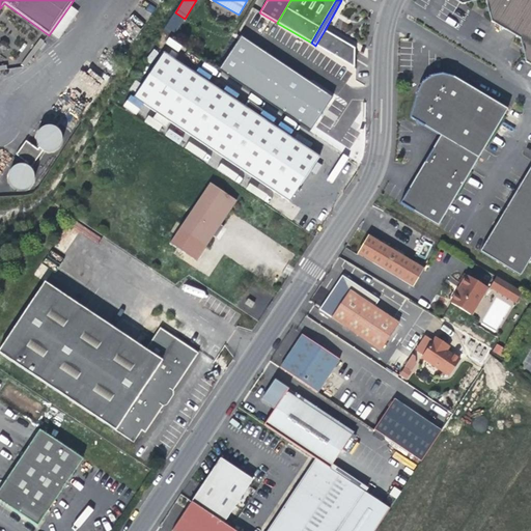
[(530,0),(454,0),(462,4),(477,0),(485,0),(491,22),(520,38),(526,62),(530,64),(530,0)]
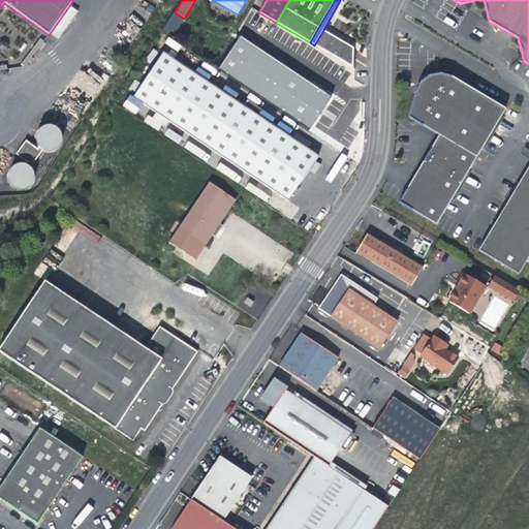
[(184,19),(175,12),(162,31),(172,37),(184,19)]
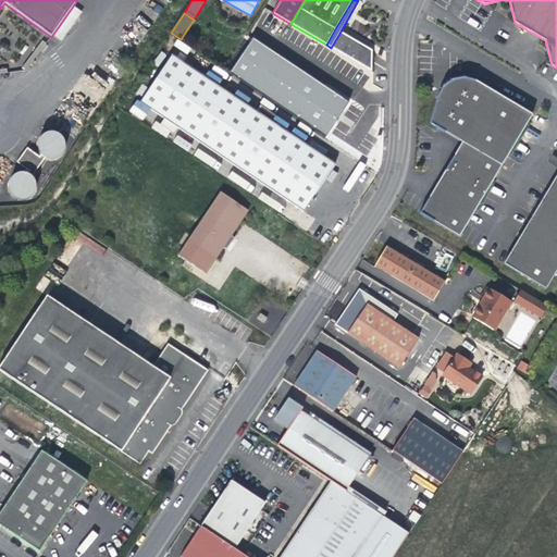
[(331,48),(371,71),(372,50),(341,32),(331,48)]
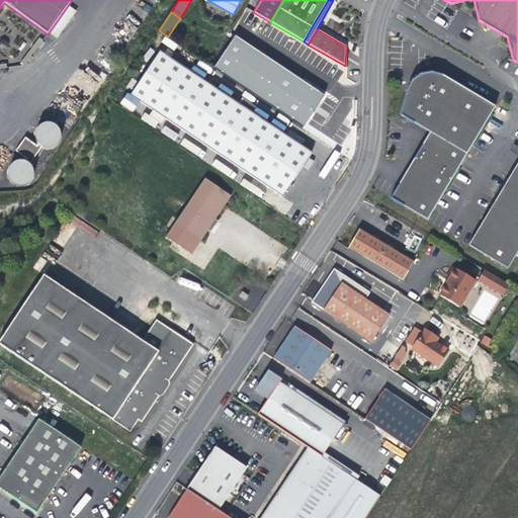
[(305,124),(325,92),(234,35),(213,68),(305,124)]
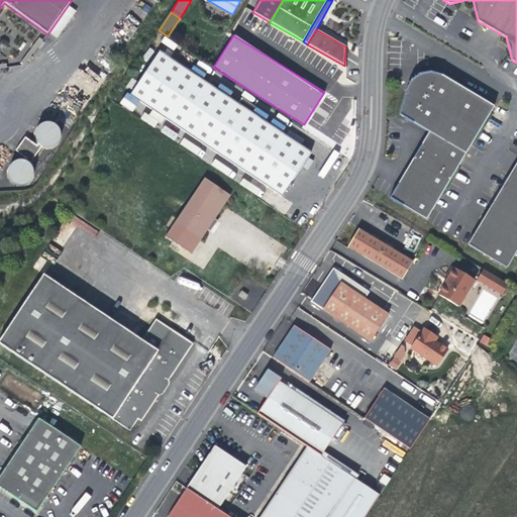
[(174,49),(178,43),(165,36),(161,42),(174,49)]
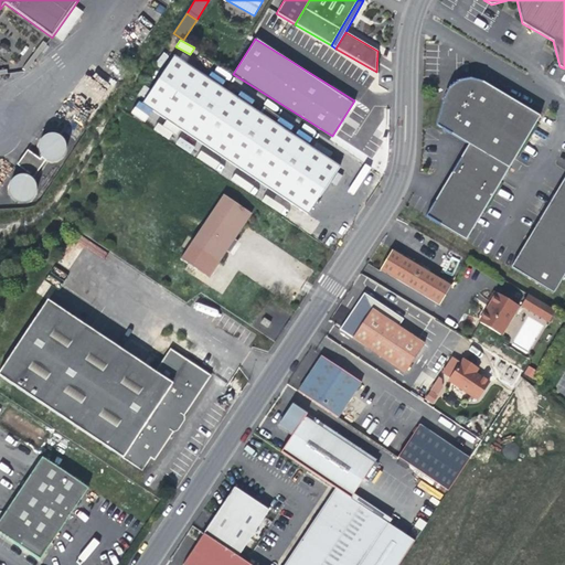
[(141,105),(308,215),(322,192),(340,167),(174,55),(141,105)]
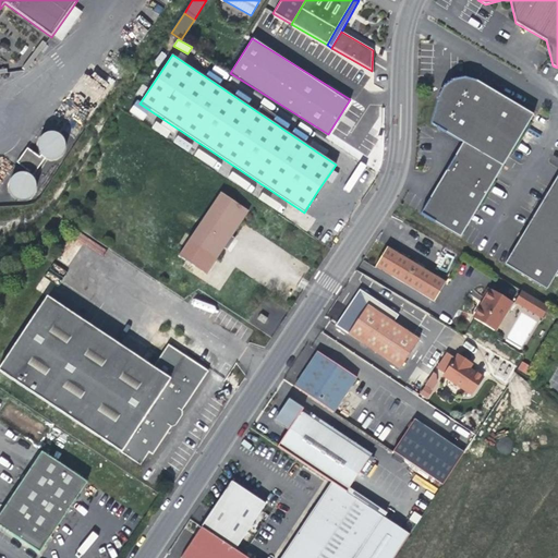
[(460,238),(533,114),(476,81),(464,77),(452,80),(443,87),(437,97),(431,124),(462,143),(420,214),(460,238)]
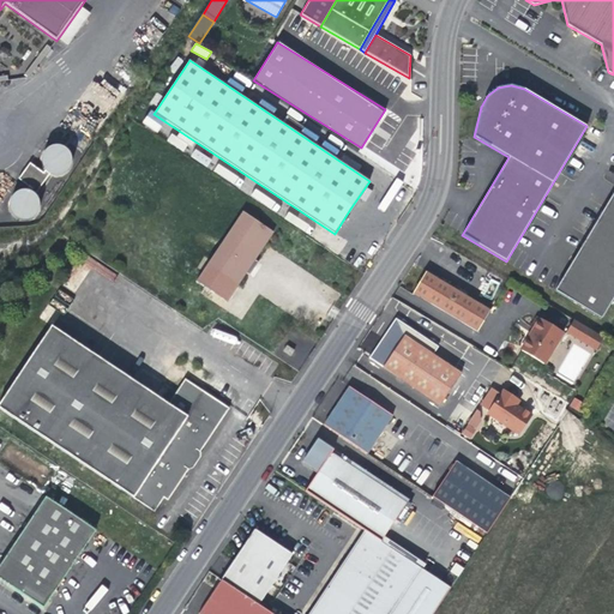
[(286,119),(299,125),(304,115),(289,109),(286,119)]
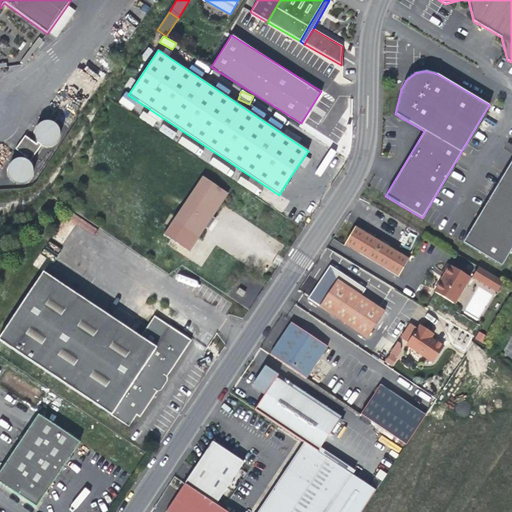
[(48,121),(47,121),(45,121),(44,122),(42,123),(41,123),(39,124),(38,125),(37,126),(36,128),(36,129),(35,131),(35,132),(35,134),(35,136),(35,137),(35,139),(36,140),(37,142),(36,144),(25,136),(15,149),(26,157),(25,159),(23,159),(21,159),(20,159),(18,159),(17,159),(15,160),(14,160),(12,161),(11,162),(10,164),(9,165),(9,166),(8,168),(8,169),(8,171),(8,173),(8,174),(9,176),(9,177),(10,178),(11,180),(12,181),(13,182),(15,183),(16,183),(18,184),(19,184),(21,184),(23,184),(24,183),(26,183),(27,182),(28,181),(29,180),(30,179),(31,177),(32,176),(33,174),(33,173),(33,171),(33,170),(33,168),(32,167),(31,165),(30,163),(43,146),(45,147),(46,147),(48,147),(50,147),(51,146),(53,146),(54,145),(55,144),(57,143),(58,142),(58,140),(59,139),(60,137),(60,136),(60,134),(60,133),(60,131),(59,129),(59,128),(58,127),(57,125),(56,124),(54,123),(53,123),(51,122),(50,122),(48,121)]
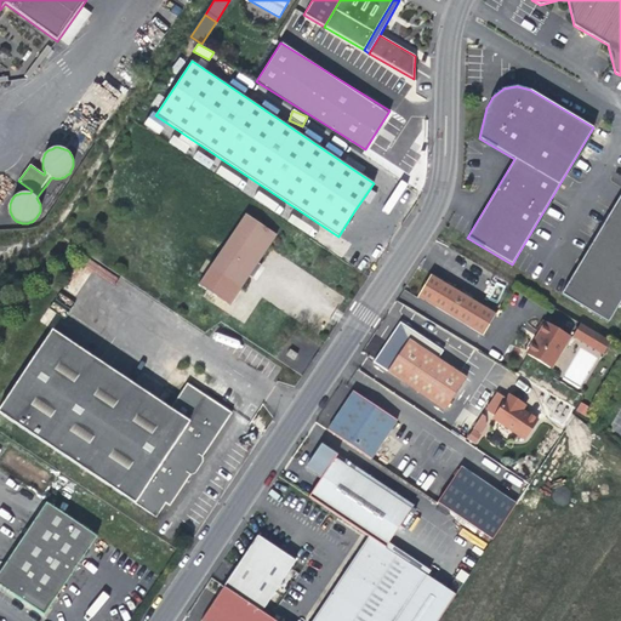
[(220,165),(215,172),(240,188),(245,181),(220,165)]
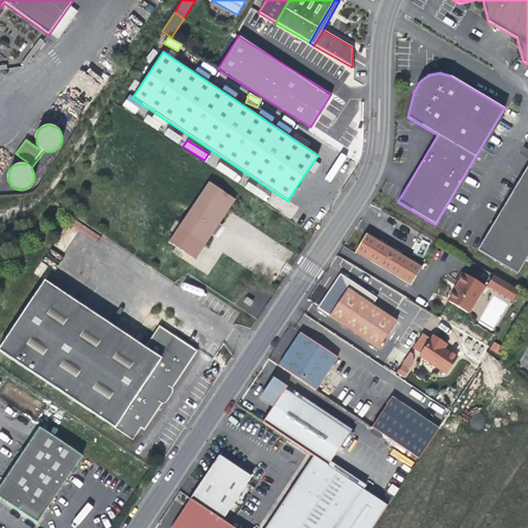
[(527,256),(527,165),(477,251),(517,274),(527,256)]
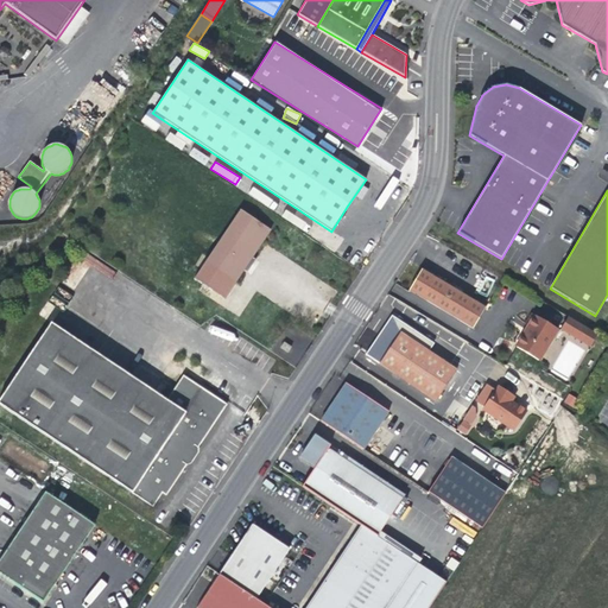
[(206,264),(236,284),(245,272),(249,264),(253,265),(257,260),(253,259),(271,230),(240,211),(206,264)]
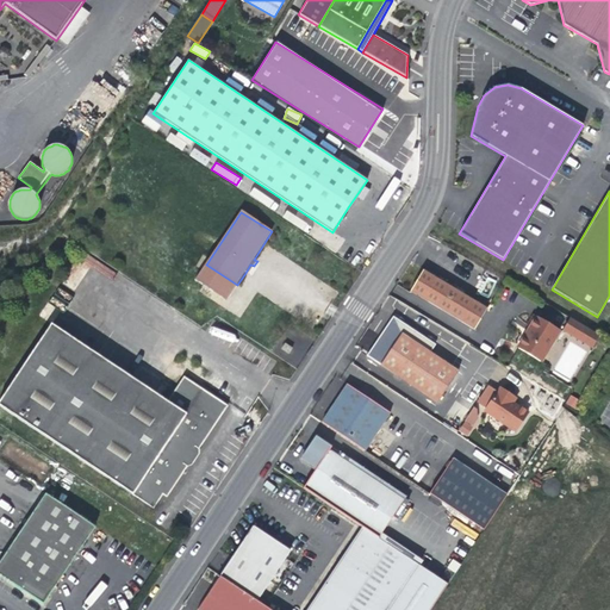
[(423,271),(410,291),(474,330),(487,309),(423,271)]
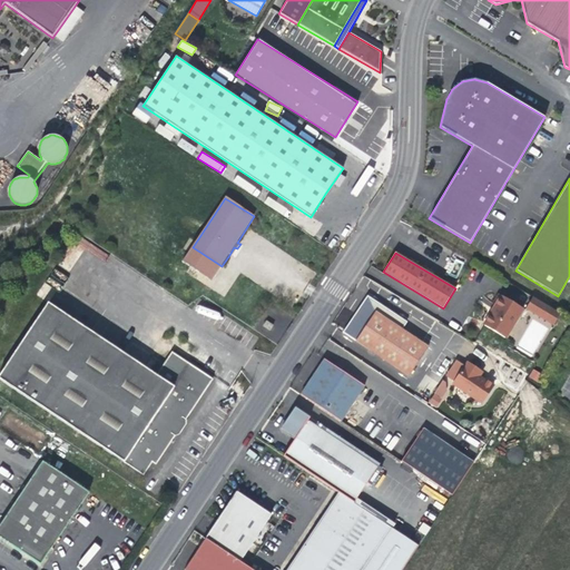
[(491,313),(484,325),(504,337),(522,308),(501,296),(495,305),(498,306),(493,314),(491,313)]
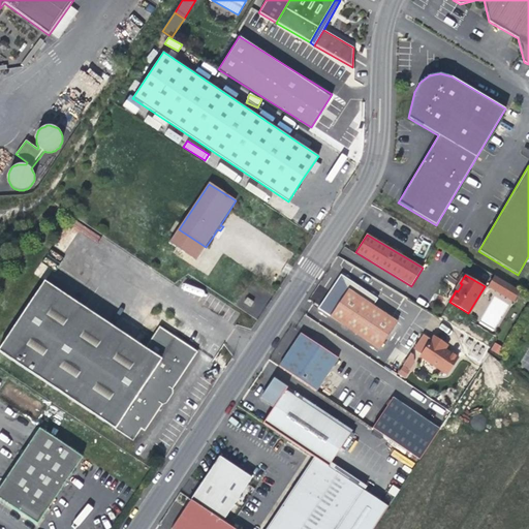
[(519,290),(494,276),(488,286),(515,303),(519,297),(516,296),(519,290)]
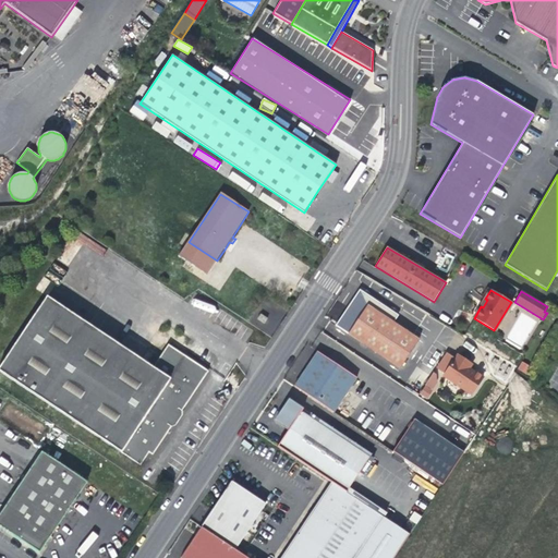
[(400,368),(420,340),(393,323),(398,315),(365,293),(355,295),(336,326),(400,368)]
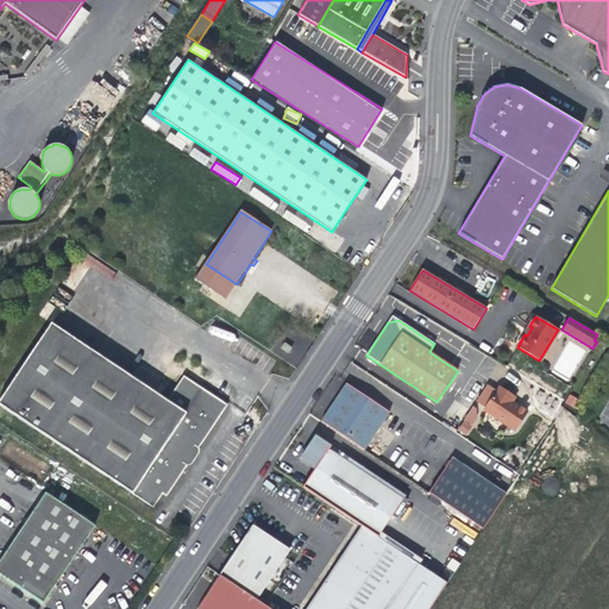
[(167,401),(51,324),(0,399),(0,406),(154,508),(163,494),(167,496),(194,456),(227,406),(183,376),(167,401)]
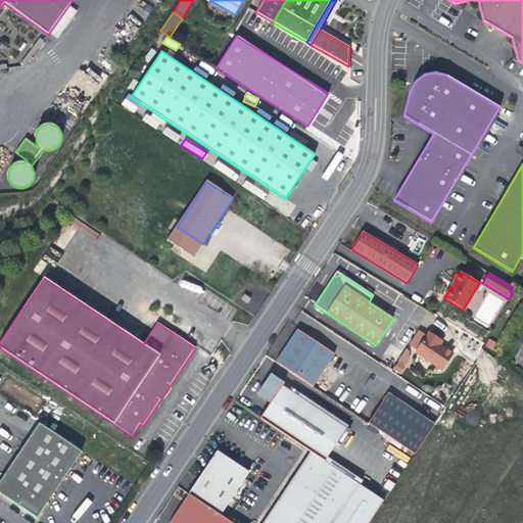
[(241,299),(247,303),(250,298),(244,294),(241,299)]
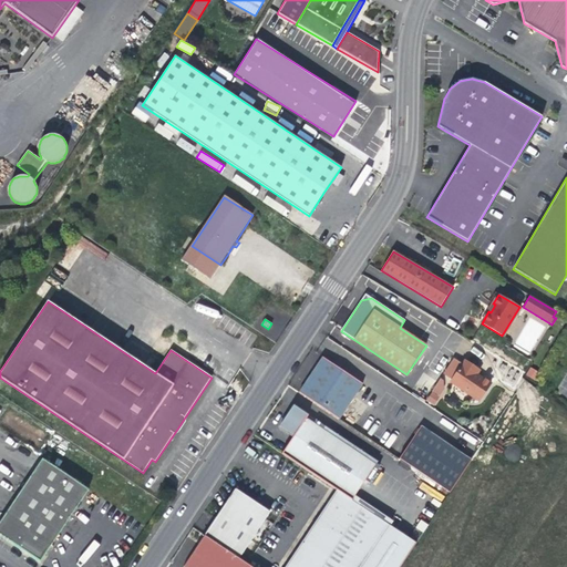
[(299,393),(339,420),(362,384),(322,358),(317,366),(299,393)]
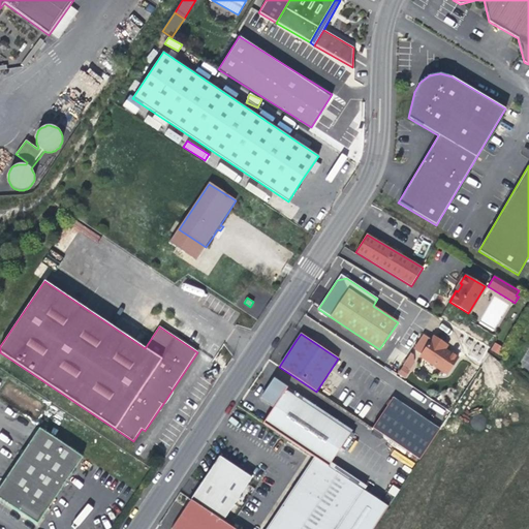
[(419,356),(446,374),(458,358),(445,349),(441,347),(443,343),(433,337),(431,340),(424,335),(414,349),(422,354),(419,356)]
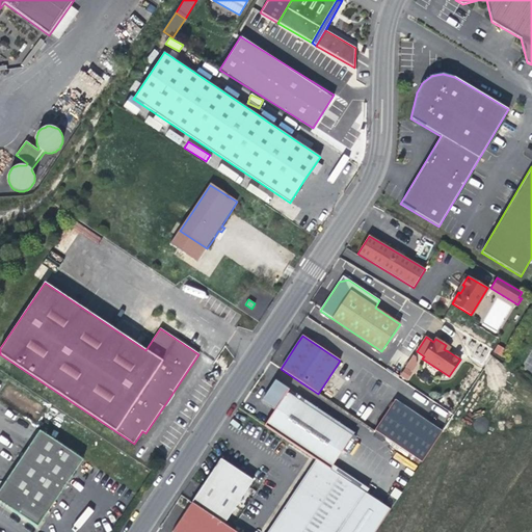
[(497,344),(494,352),(501,355),(505,348),(497,344)]
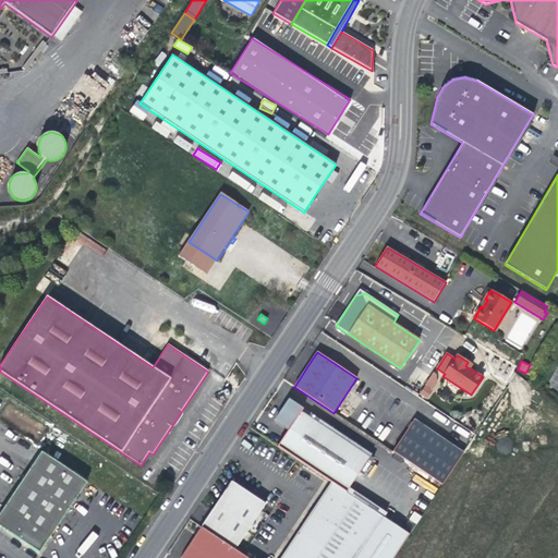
[(435,374),(434,373),(425,385),(432,390),(436,384),(435,374)]
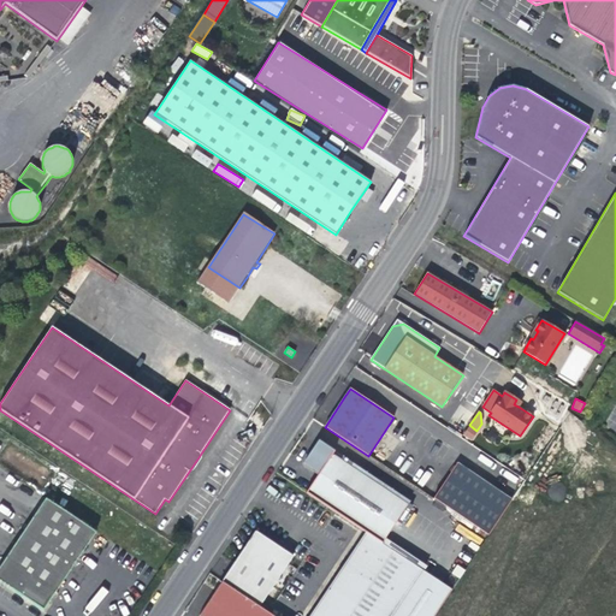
[(319,474),(306,493),(383,543),(408,505),(332,455),(335,452),(319,442),(314,450),(304,465),(319,474)]
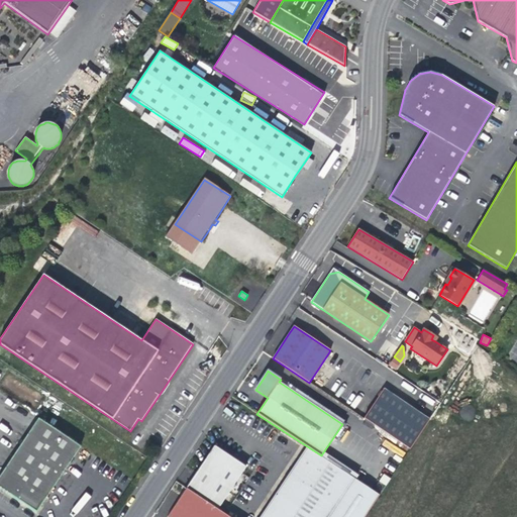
[(429,419),(383,389),(364,419),(410,449),(429,419)]
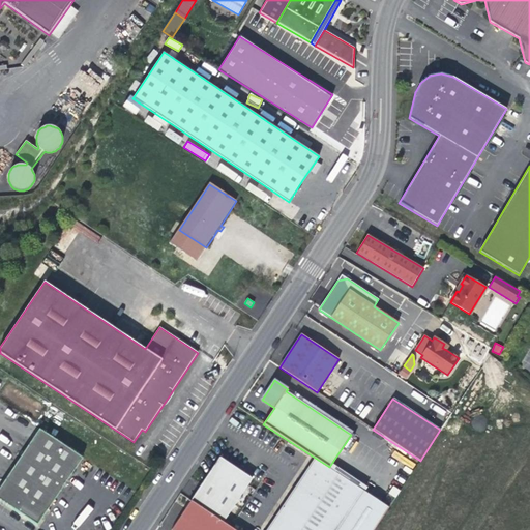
[(40,429),(0,486),(0,499),(36,524),(50,505),(83,458),(40,429)]
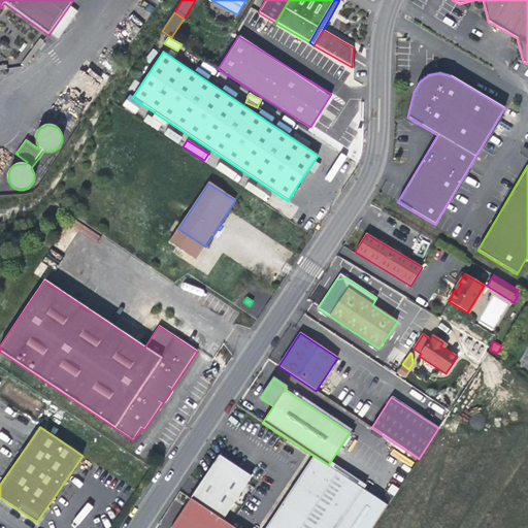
[(190,500),(223,520),(252,476),(219,455),(190,500)]
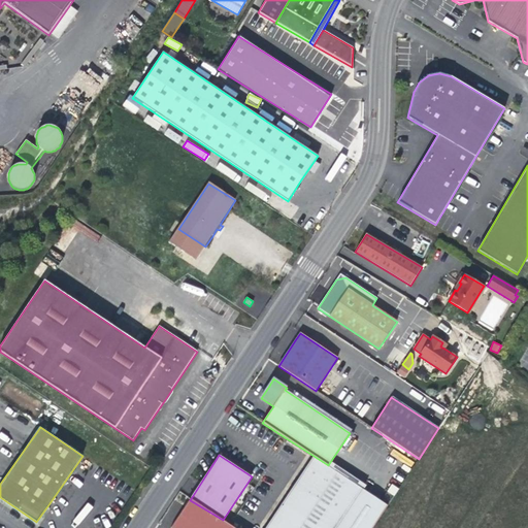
[(361,491),(311,458),(301,475),(351,506),(361,491)]
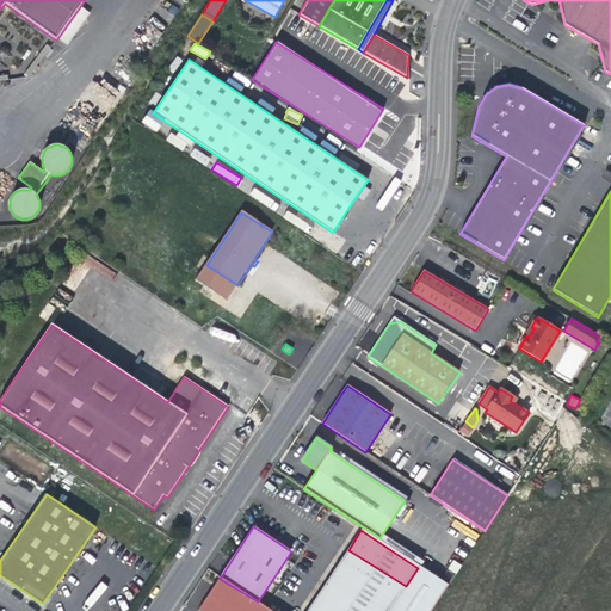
[(406,586),(349,548),(337,568),(394,604),(406,586)]
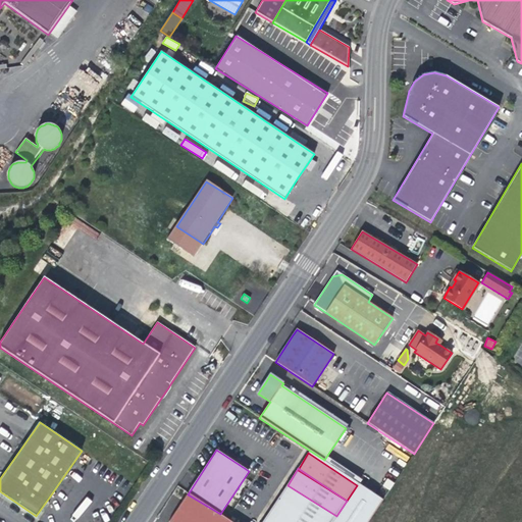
[(368,521),(380,503),(357,485),(347,501),(335,518),(331,521),(368,521)]
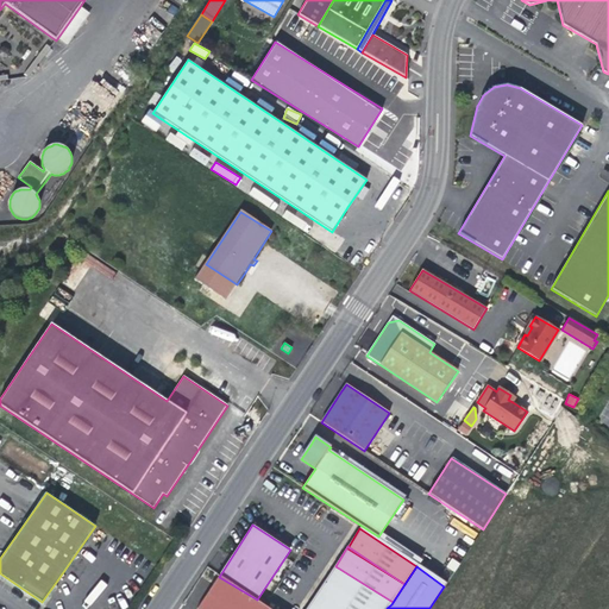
[(387,608),(391,604),(336,570),(308,608),(387,608)]
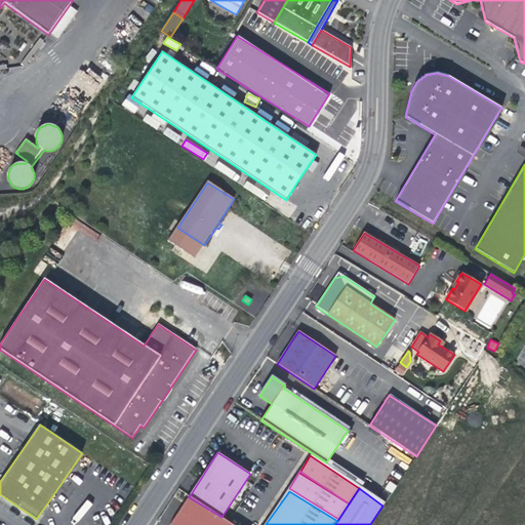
[(201,524),(209,513),(189,498),(170,524),(201,524)]
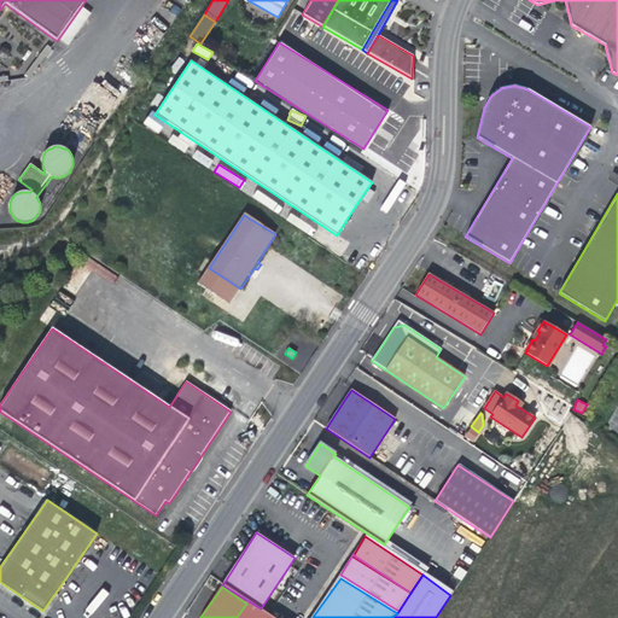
[(266,617),(248,605),(238,617),(266,617)]
